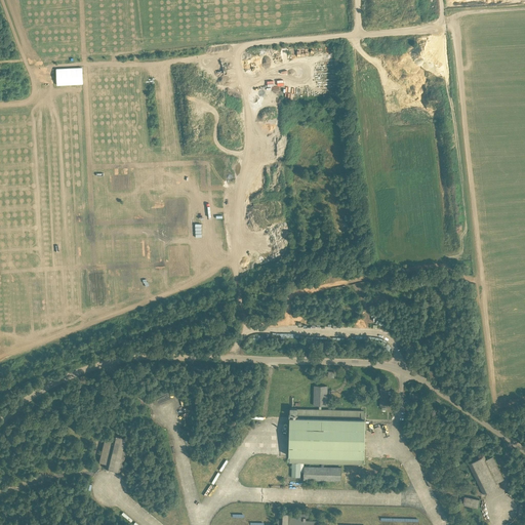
[(398,301),(386,300),(386,312),(388,312),(388,309),(401,310),(401,308),(398,308),(398,301)]
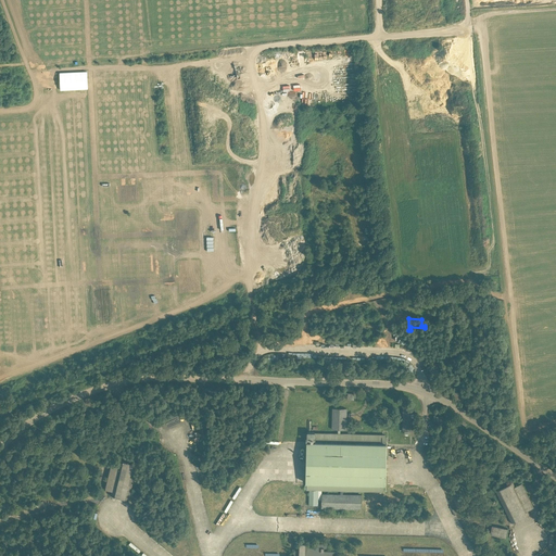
[(465,396),(455,390),(452,395),(462,402),(465,396)]
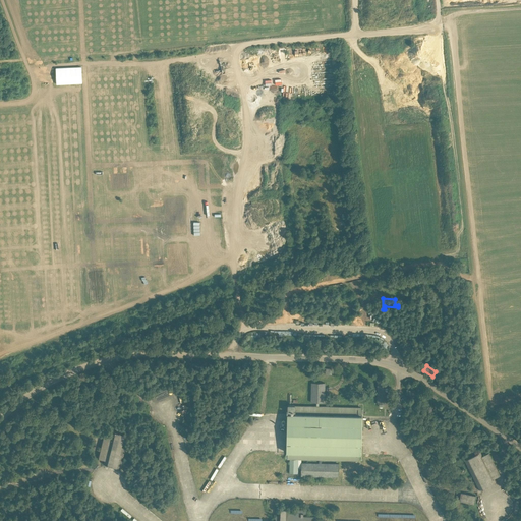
[(387,382),(378,381),(378,404),(380,404),(379,406),(383,406),(383,404),(387,404),(387,391),(389,391),(389,389),(387,389),(387,382)]
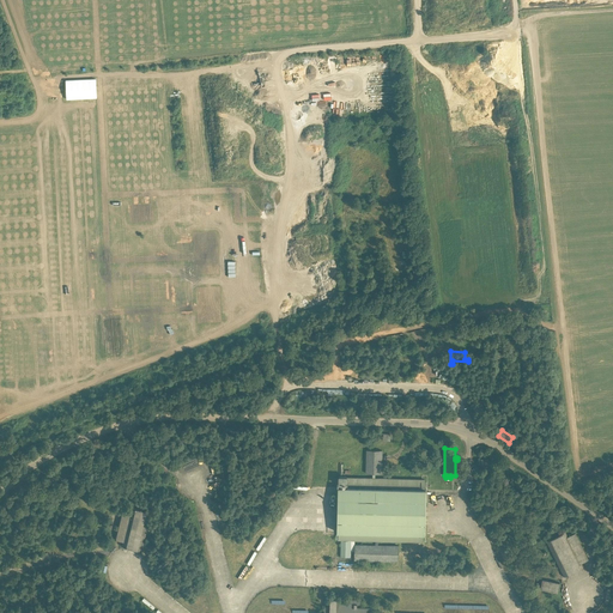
[(382,450),(366,450),(366,473),(372,473),(372,478),(375,478),(375,473),(381,473),(382,450)]
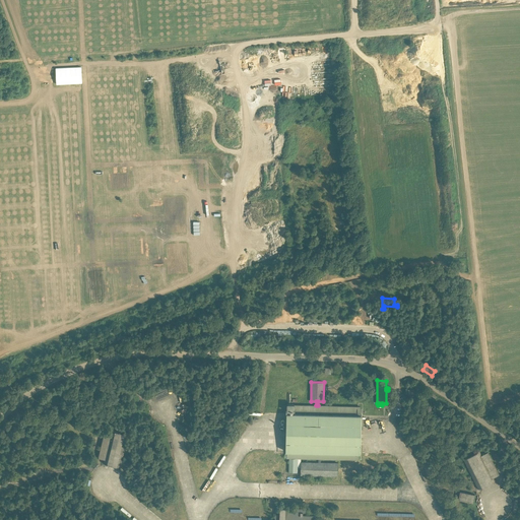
[(316,405),(295,405),(295,410),(288,410),(287,413),(286,413),(285,451),(287,451),(286,457),(289,457),(301,458),(319,458),(321,458),(359,459),(360,453),(361,453),(362,415),(360,415),(361,406),(318,405),(316,405)]
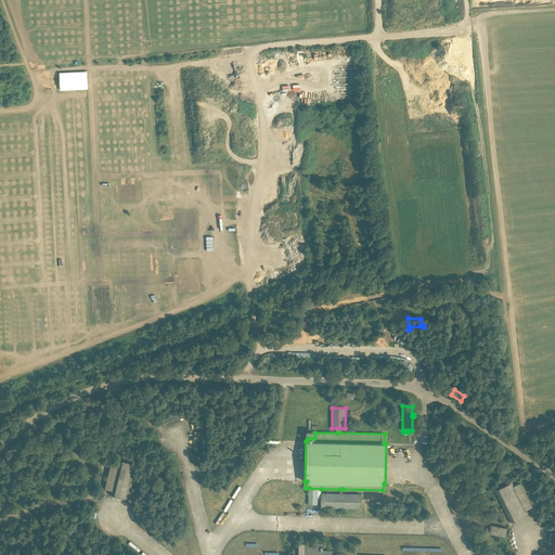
[(92,442),(86,450),(91,455),(98,447),(92,442)]
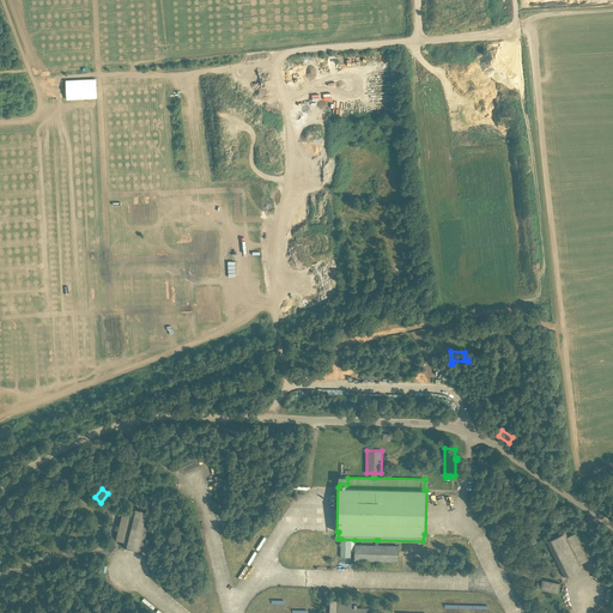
[(137,508),(131,507),(128,513),(121,510),(115,540),(122,541),(121,546),(143,551),(152,513),(146,510),(147,505),(138,504),(137,508)]
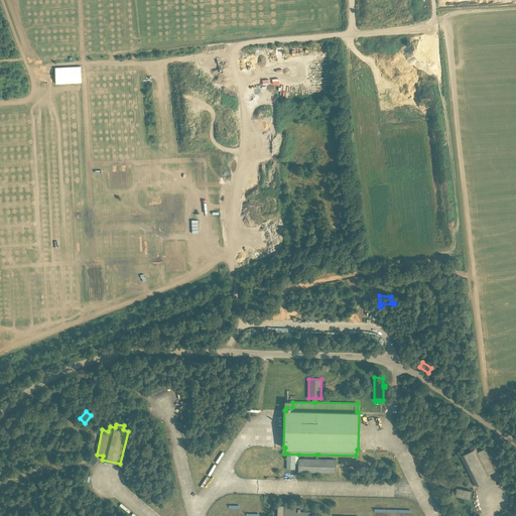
[(479,450),(476,446),(471,449),(470,445),(463,448),(464,453),(459,456),(474,486),(491,477),(490,474),(495,471),(484,447),(479,450)]
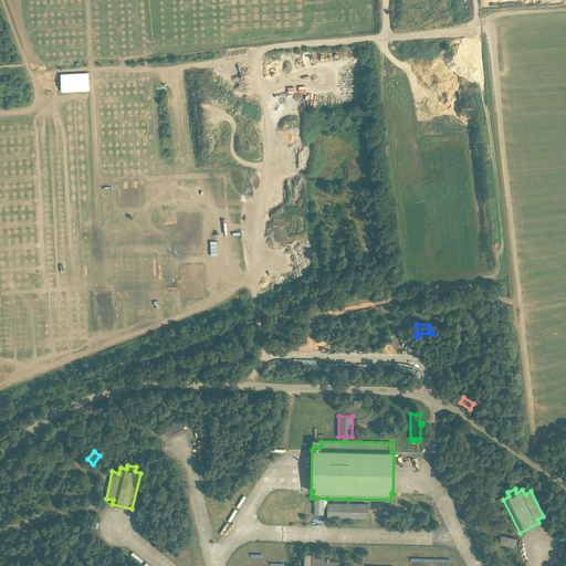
[(4,496),(0,494),(0,524),(14,520),(4,496)]
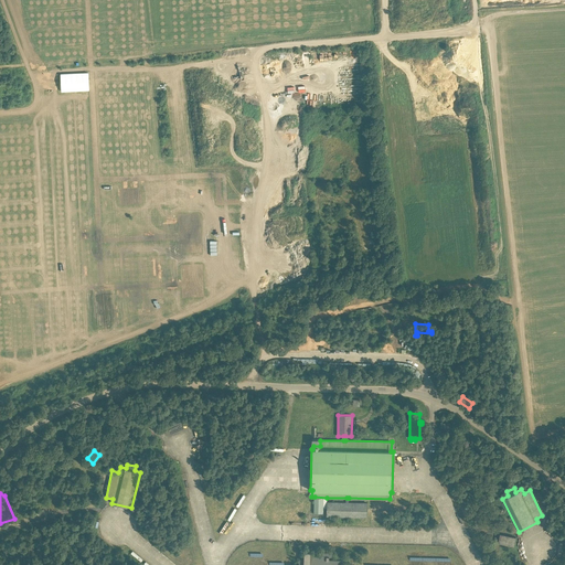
[(327,498),(315,497),(313,513),(323,513),(323,508),(327,508),(327,502),(327,498)]
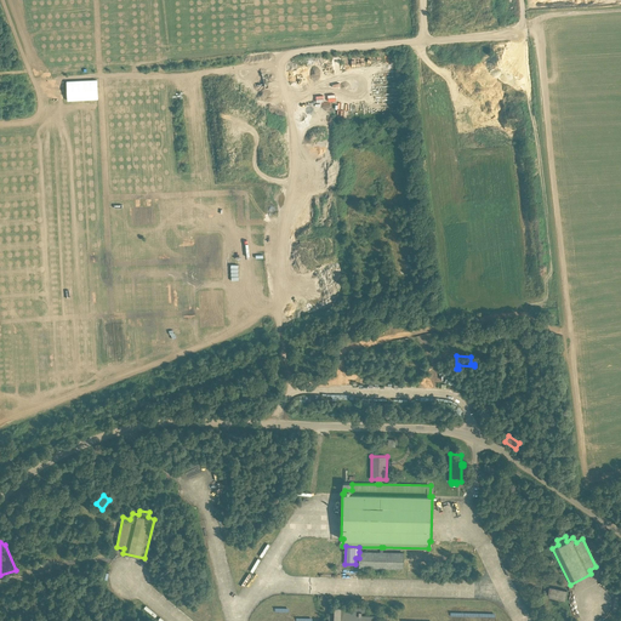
[(381,552),(359,552),(359,558),(359,567),(403,568),(404,553),(382,552),(383,547),(381,547),(381,552)]
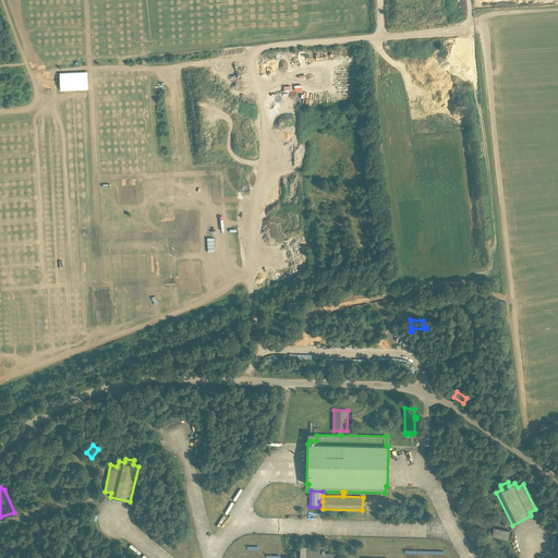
[(509,530),(494,526),(492,536),(508,540),(509,530)]
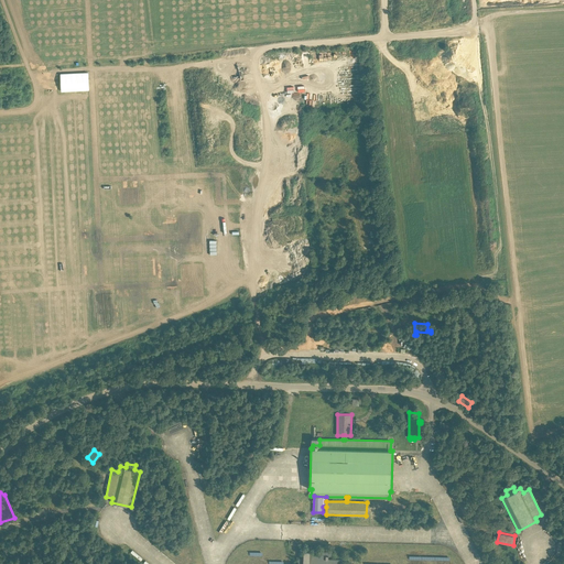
[(328,551),(308,551),(308,549),(303,549),(303,563),(342,563),(342,559),(328,559),(328,555),(331,555),(331,551),(328,551)]
